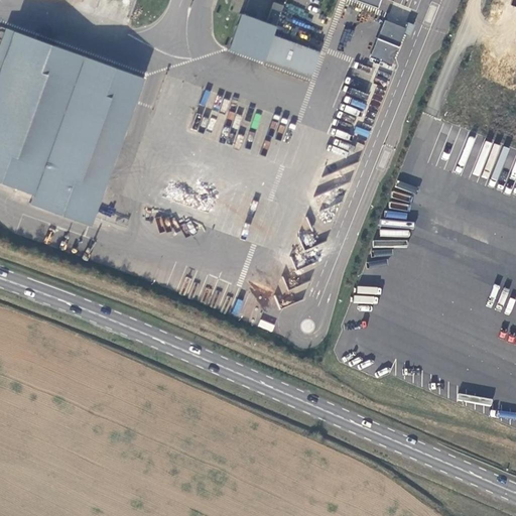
[(274,3),(267,22),(275,25),(282,6),(274,3)]
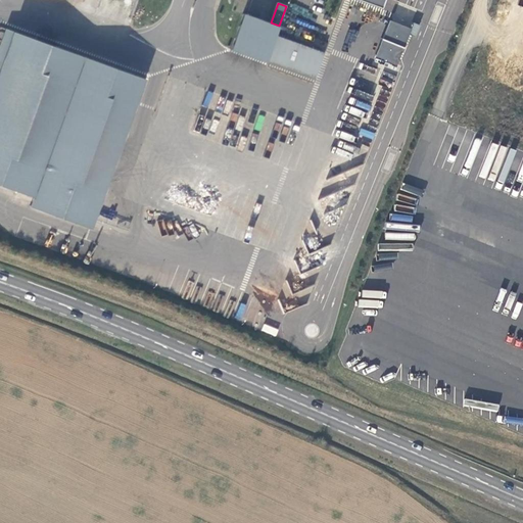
[(279,27),(243,14),(230,50),(266,62),(267,60),(276,36),(279,27)]
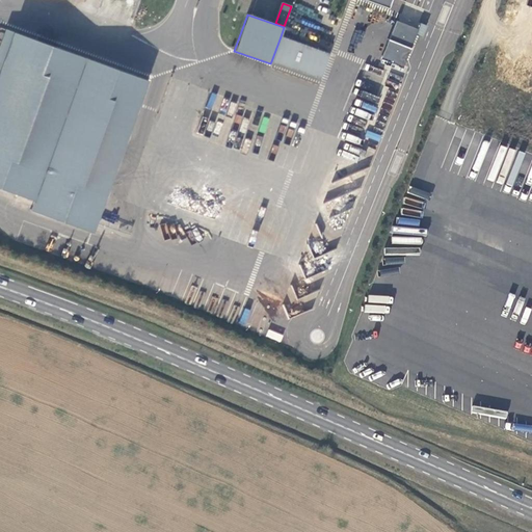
[(418,29),(396,21),(381,56),(403,64),(415,35),(418,29)]
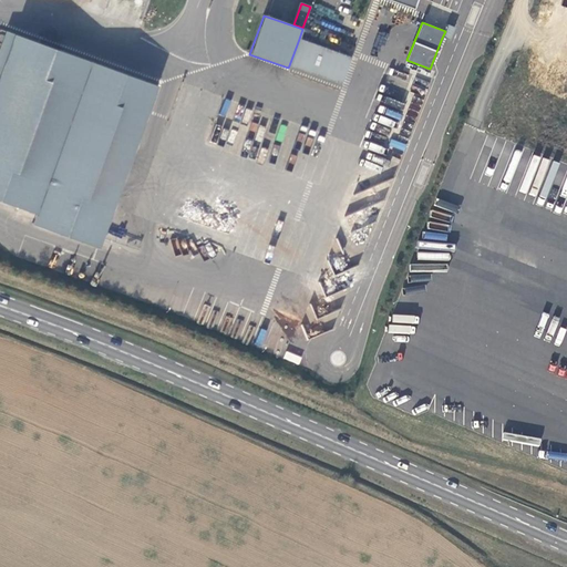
[(455,27),(447,24),(445,31),(442,38),(450,40),(455,27)]
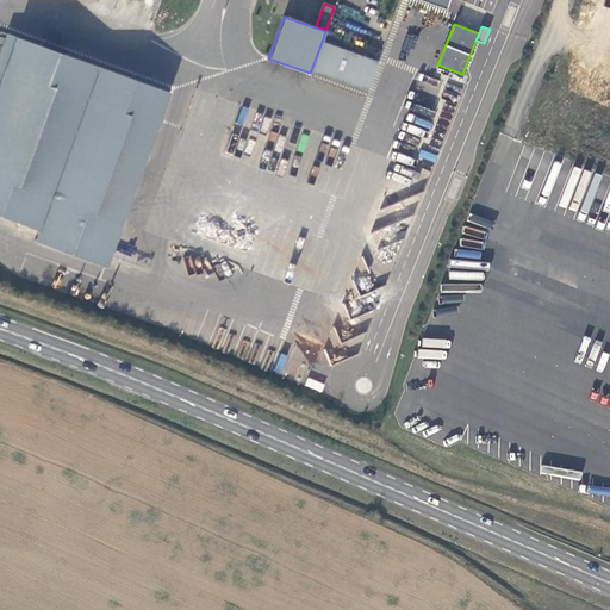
[(0,216),(111,256),(169,92),(7,35),(0,55),(0,216)]
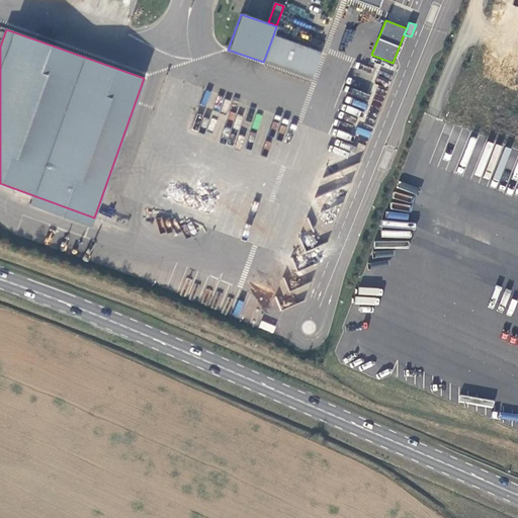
[(322,53),(273,35),(264,60),(313,77),(322,53)]
